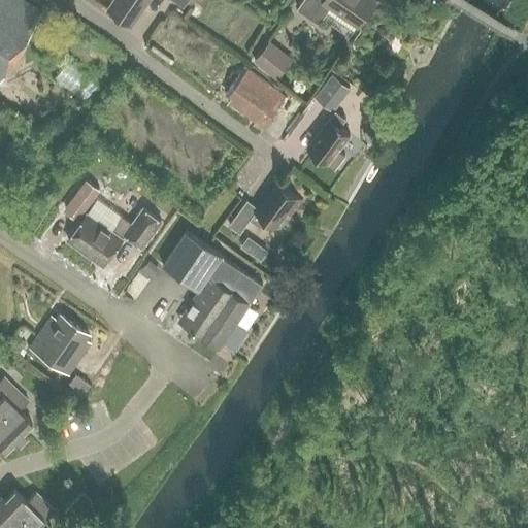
[(0,0),(0,75),(41,14),(20,0),(0,0)]
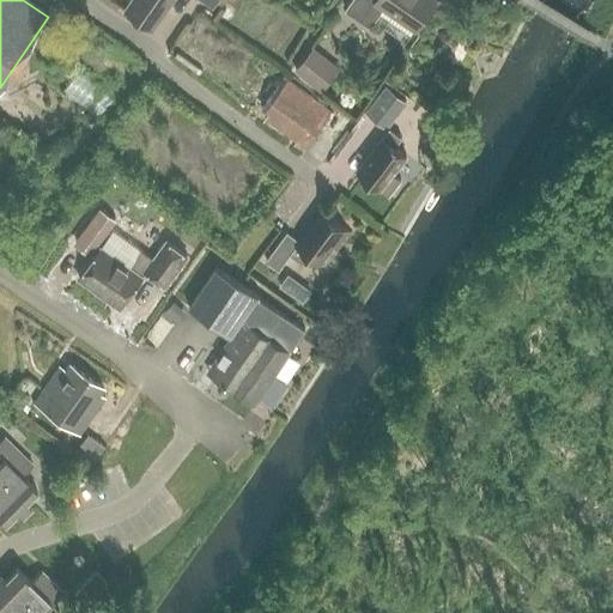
[(152,30),(173,0),(132,0),(125,11),(152,30)]
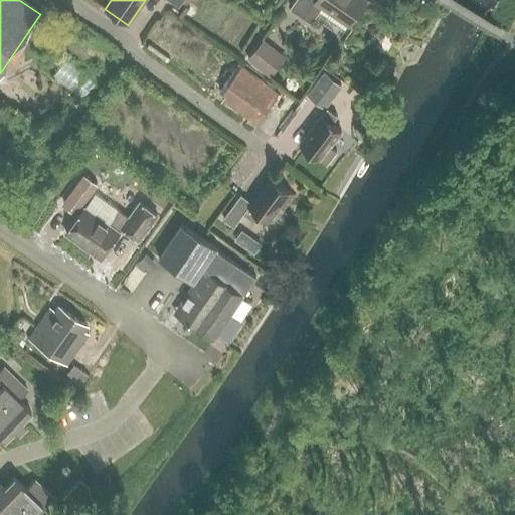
[(349,25),(366,0),(365,0),(296,0),(291,8),(311,23),(323,6),(349,25)]
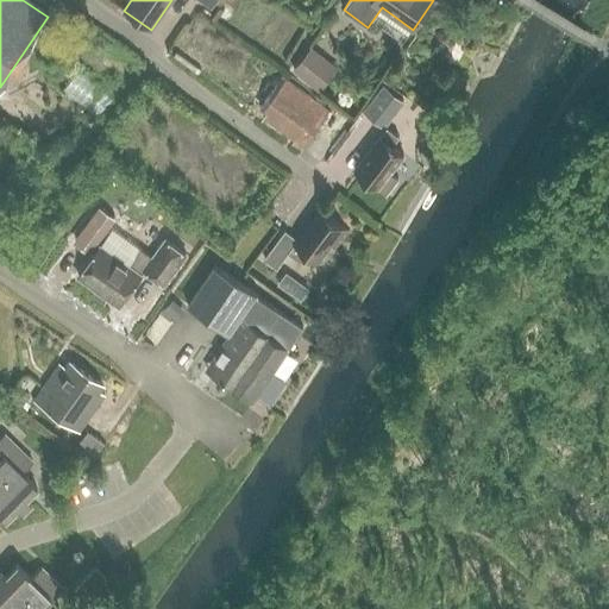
[(312,50),(293,74),(319,94),(338,70),(312,50)]
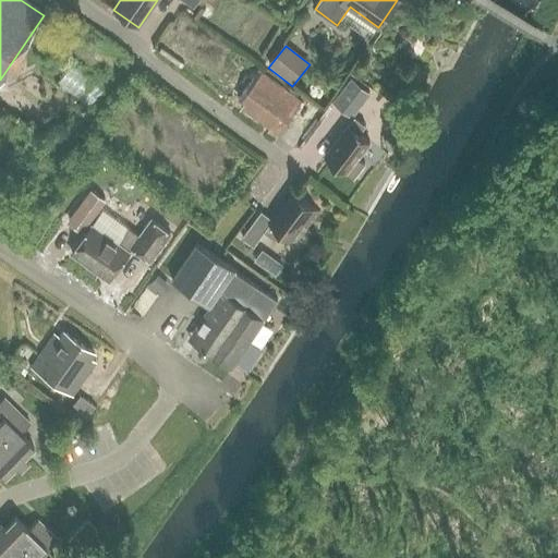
[(240,109),(261,123),(269,129),(267,132),(276,138),(301,102),(257,72),(238,99),(244,104),(240,109)]
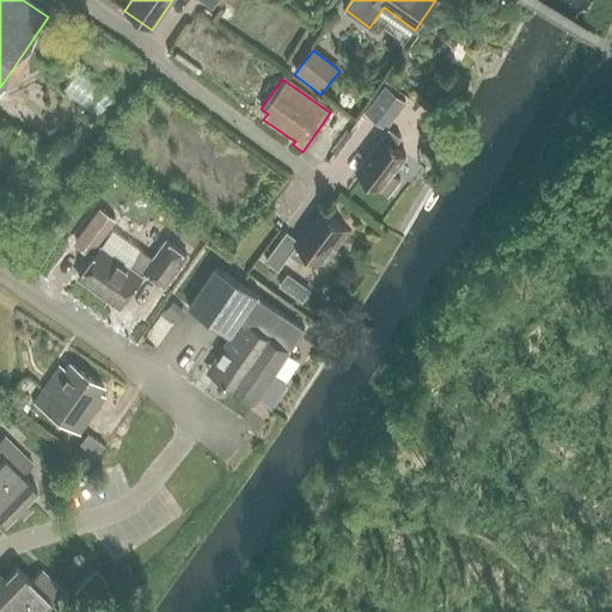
[(385,87),(366,112),(387,129),(407,104),(385,87)]
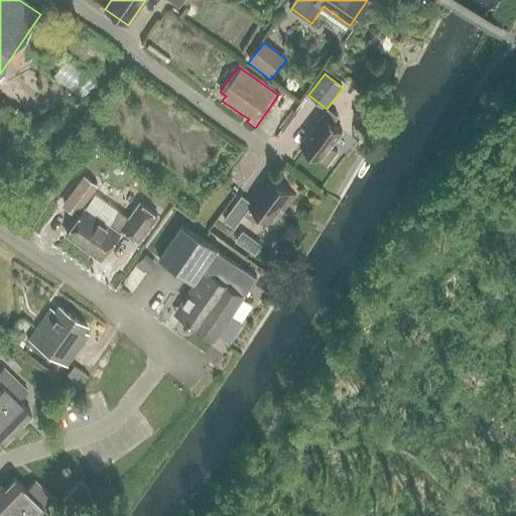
[(75,98),(71,103),(77,107),(81,102),(75,98)]
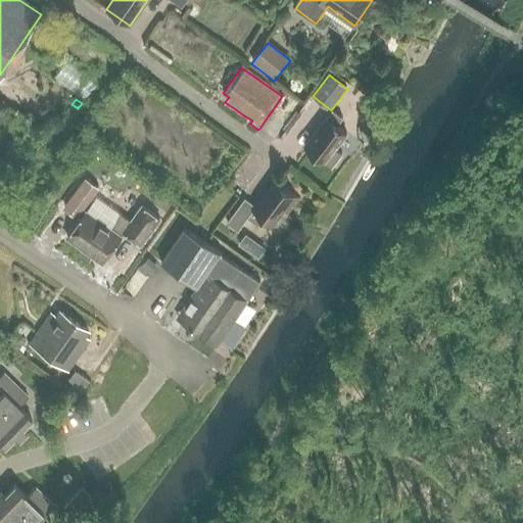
[(368,104),(359,117),(370,126),(379,113),(368,104)]
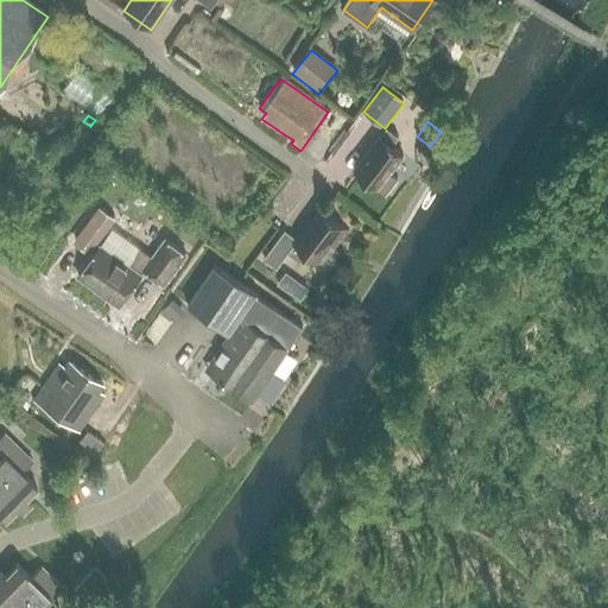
[(388,172),(403,153),(391,145),(398,137),(386,128),(354,171),(392,198),(403,183),(388,172)]
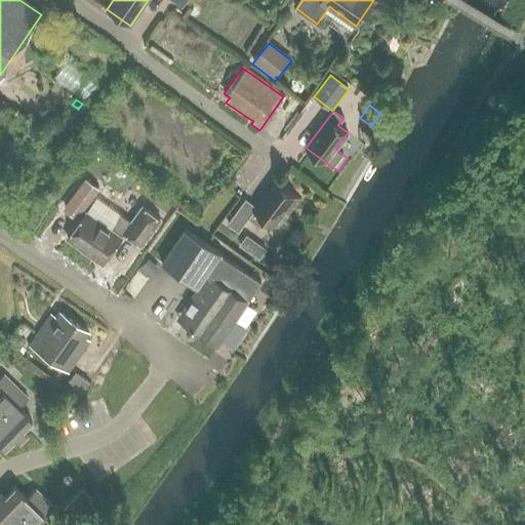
[(85,180),(63,211),(76,221),(98,192),(85,180)]
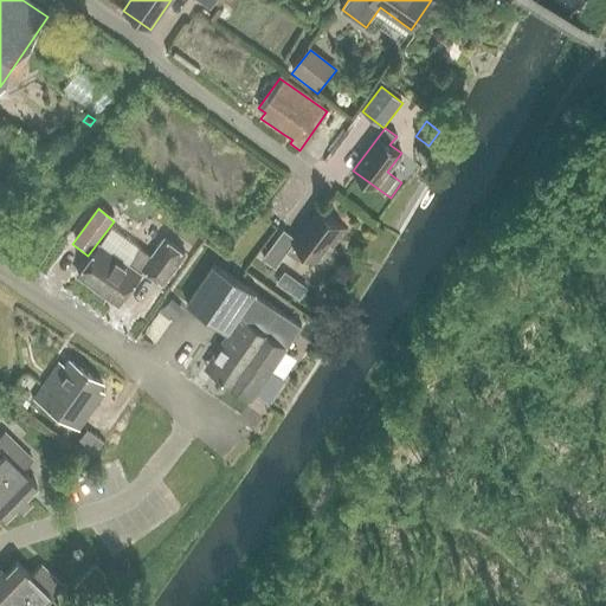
[(295,239),(283,231),(283,230),(263,258),(275,268),(287,252),(298,260),(304,251),(315,259),(328,242),(335,246),(347,230),(317,208),(295,239)]
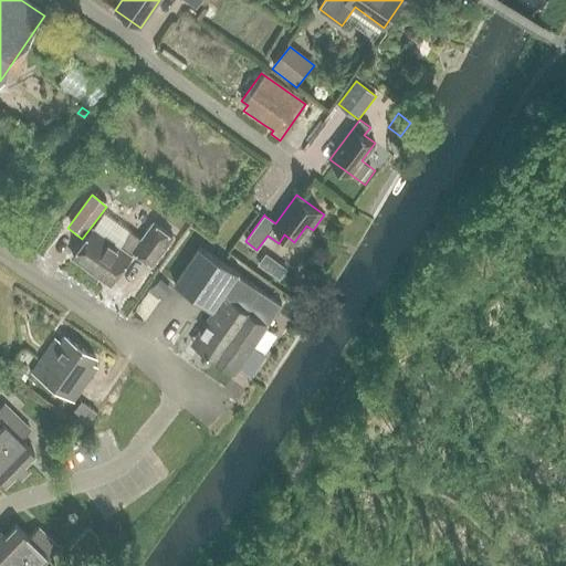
[(93,229),(73,258),(88,269),(101,278),(111,284),(135,251),(153,264),(173,237),(153,223),(142,240),(129,231),(118,247),(93,229)]
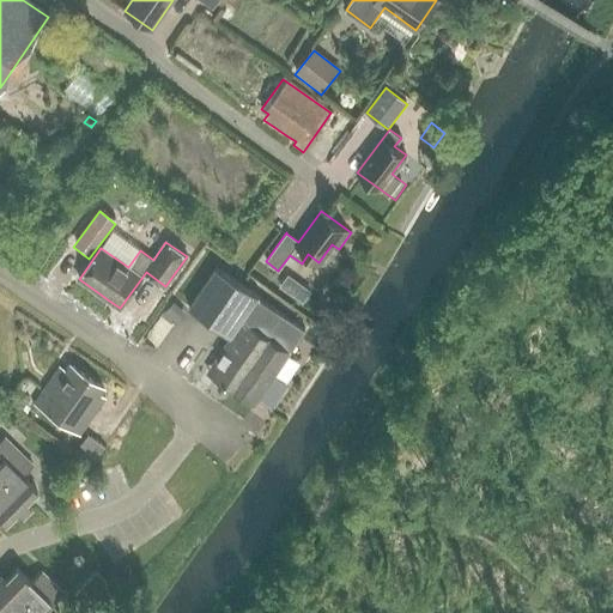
[(304,331),(286,320),(259,301),(260,297),(216,268),(189,309),(231,337),(211,366),(219,372),(216,378),(255,404),(263,392),(272,396),(290,369),(283,363),(304,331)]
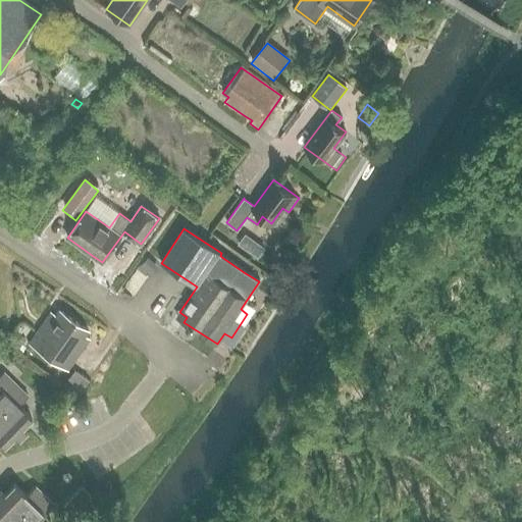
[(259,244),(252,254),(258,258),(265,249),(259,244)]
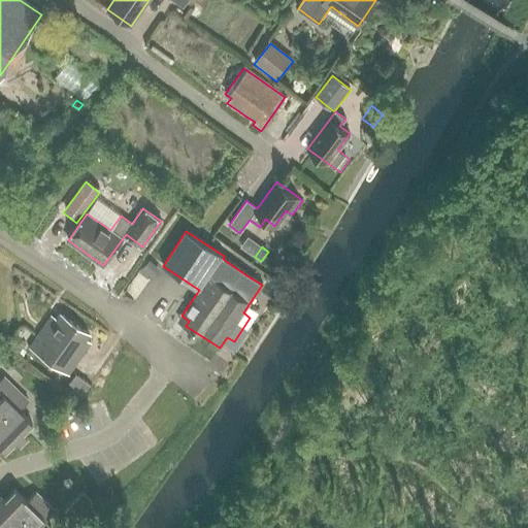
[(151,261),(143,268),(151,275),(158,268),(151,261)]
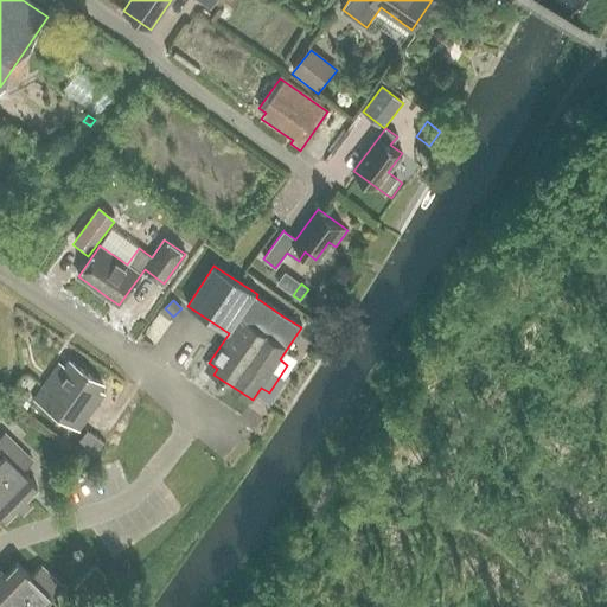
[(77,432),(103,395),(98,391),(102,385),(68,362),(64,368),(58,363),(32,401),(77,432)]
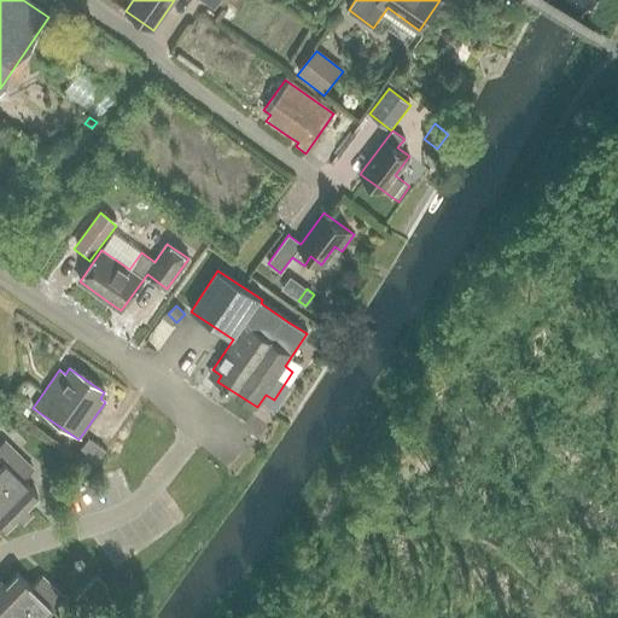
[(18,394),(11,404),(21,412),(29,401),(18,394)]
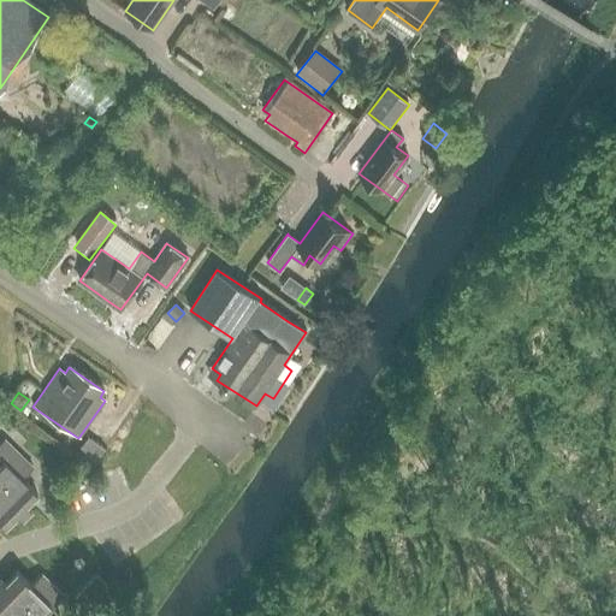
[(90,438),(77,456),(94,468),(107,450),(90,438)]
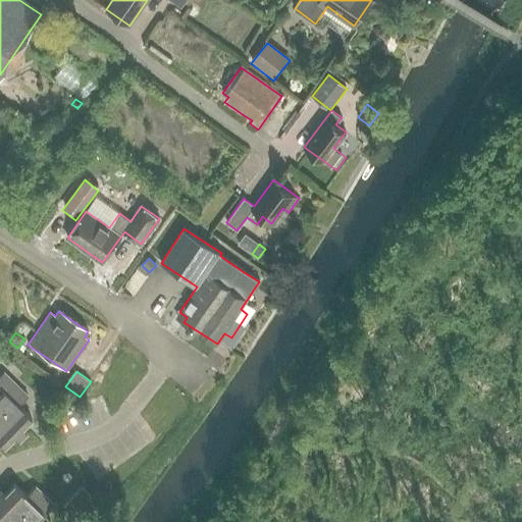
[(20,426),(30,417),(18,406),(27,397),(2,372),(0,374),(0,442),(3,446),(13,435),(18,440),(27,432),(20,426)]
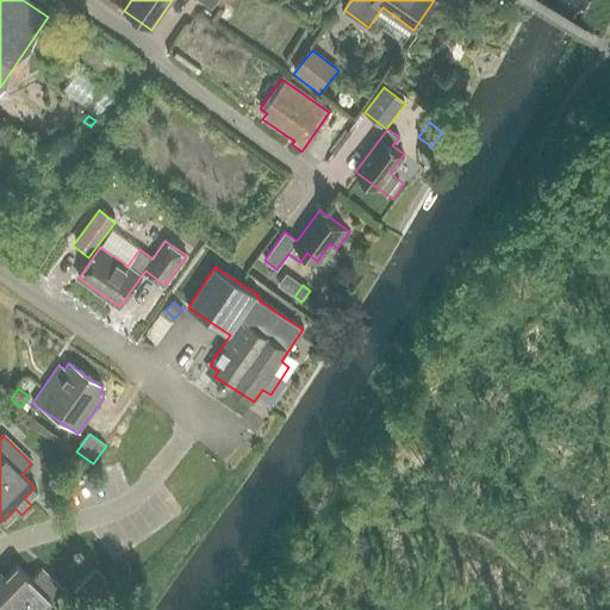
[(0,609),(51,609),(56,605),(50,601),(61,590),(39,570),(29,579),(16,566),(4,579),(0,574),(0,609)]
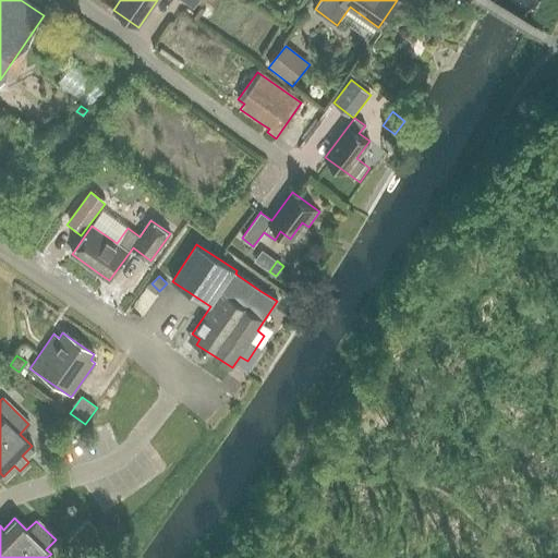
[(75,550),(95,531),(85,520),(65,540),(75,550)]
